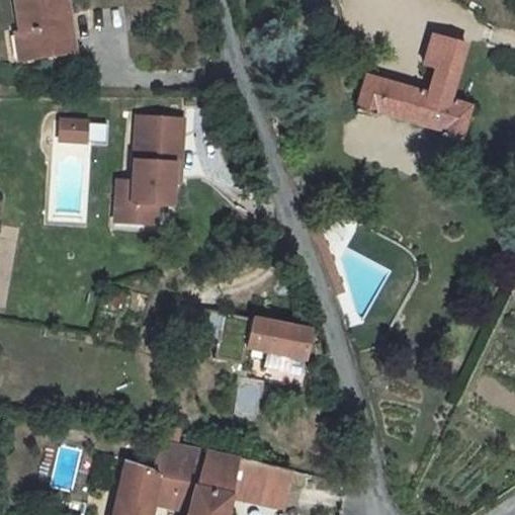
[(18,0),(23,31),(33,29),(37,55),(77,49),(69,0),(18,0)]
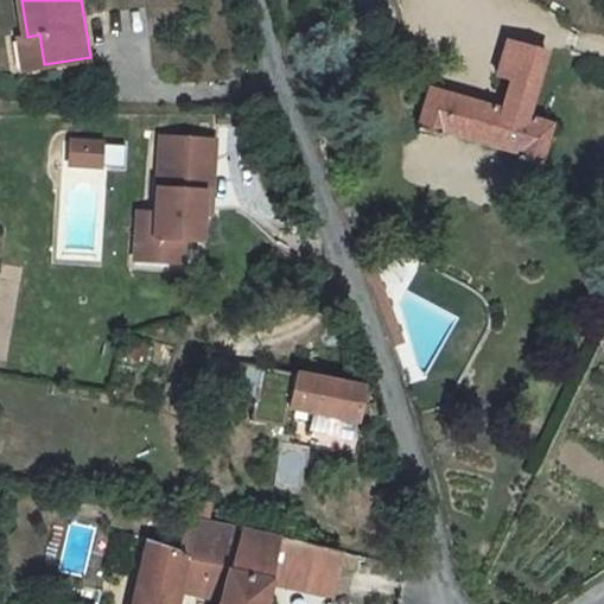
[(27,37),(21,37),(25,67),(44,64),(39,35),(27,37)]
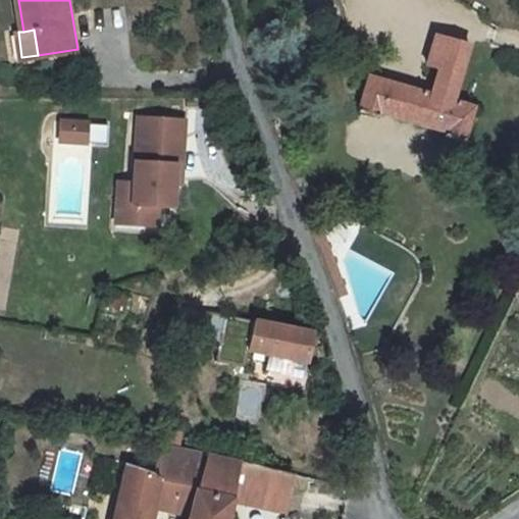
[(476,103),(371,72),(361,108),(380,114),(381,109),(448,127),(447,133),(466,139),(476,103)]
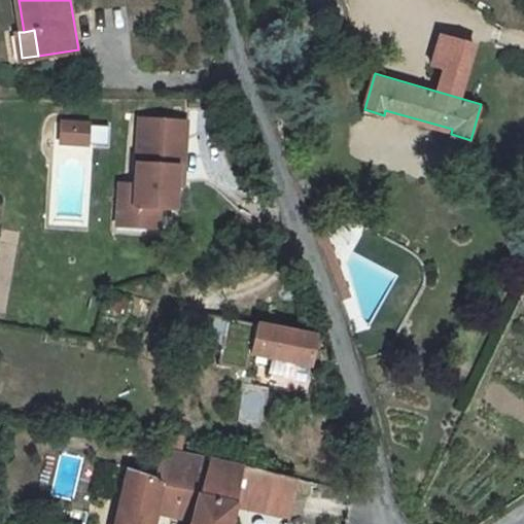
[(188,119),(142,117),(138,183),(137,207),(131,211),(143,224),(161,225),(162,208),(164,206),(177,207),(178,184),(180,166),(186,166),(188,119)]
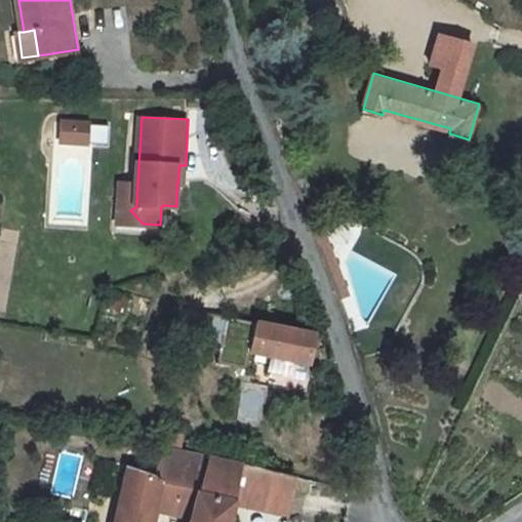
[(75,141),(76,121),(65,121),(64,139),(75,141)]
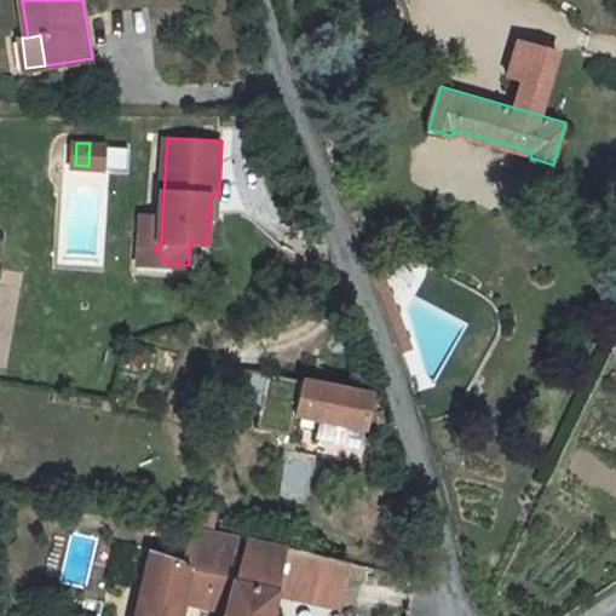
[(105,167),(107,144),(90,143),(88,166),(105,167)]
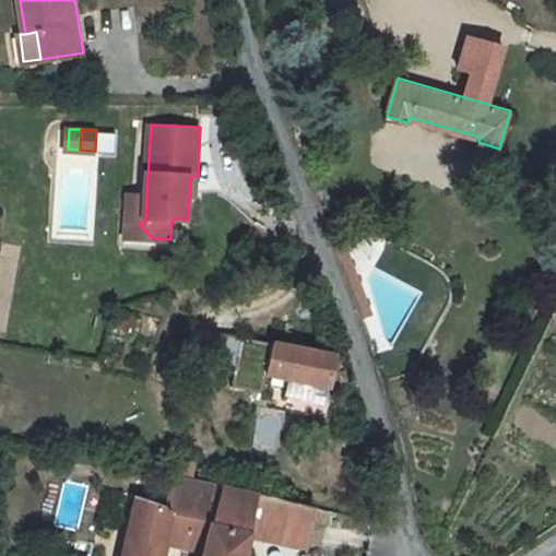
[(146,194),(130,193),(128,237),(152,238),(139,224),(145,220),(146,194)]
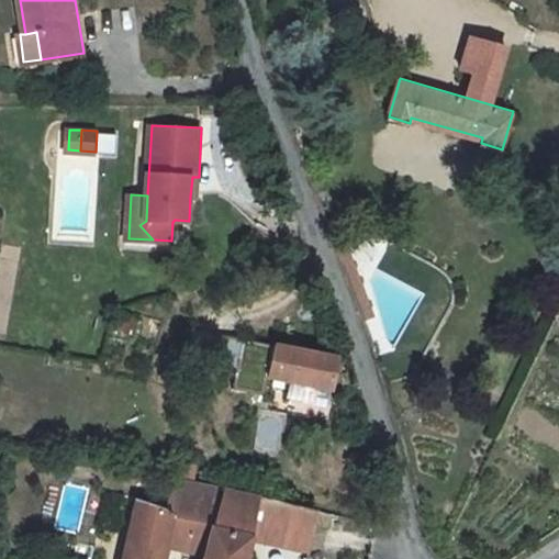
[(269,375),(276,343),(196,326),(189,358),(238,368),(235,383),(267,389),(269,375)]
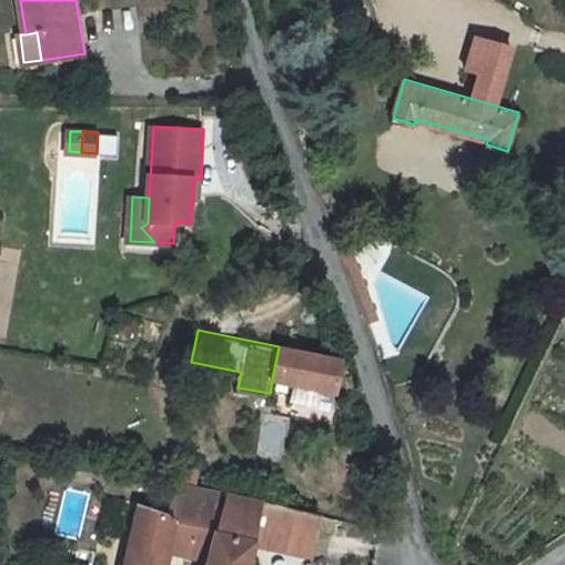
[(279,346),(272,379),(338,392),(344,361),(279,346)]
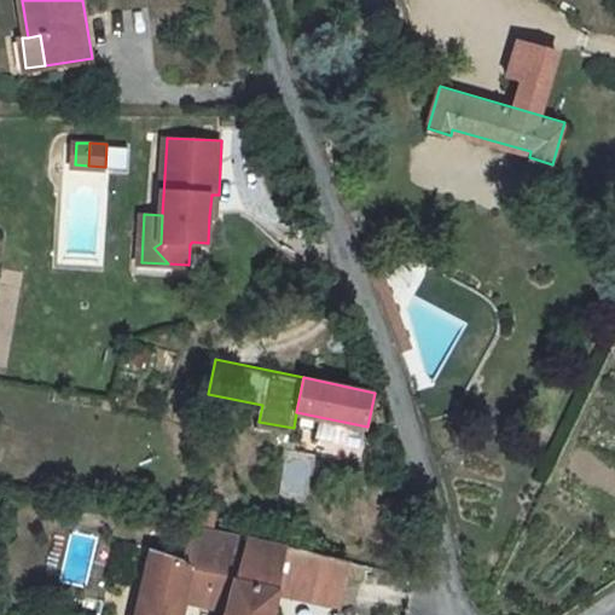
[(154,549),(138,614),(181,614),(185,598),(191,567),(212,572),(204,602),(226,608),(233,576),(236,578),(248,537),(192,526),(186,561),(154,549)]
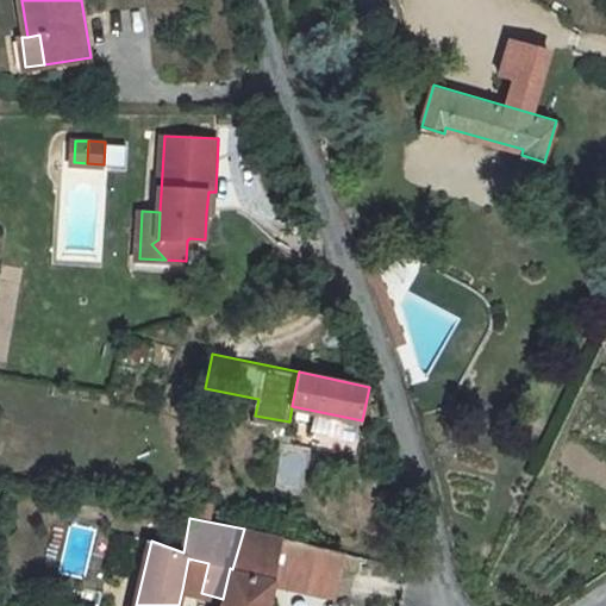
[(223,599),(220,605),(268,605),(274,581),(282,538),(244,529),(232,569),(230,568),(223,599)]
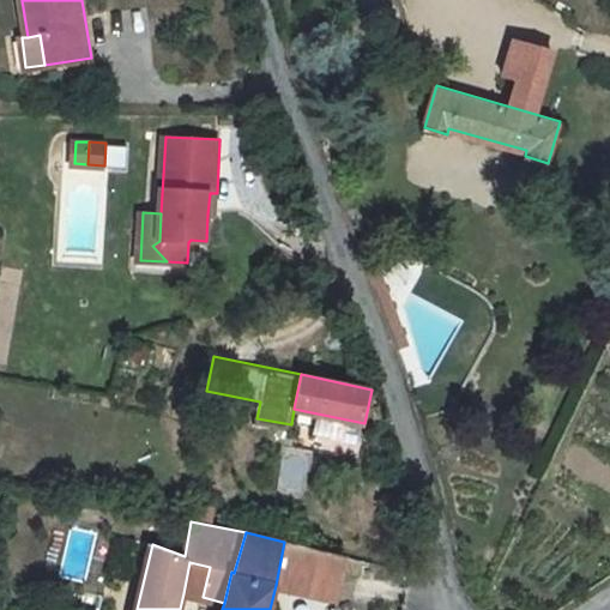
[(284,542),(276,585),(336,598),(346,556),(284,542)]
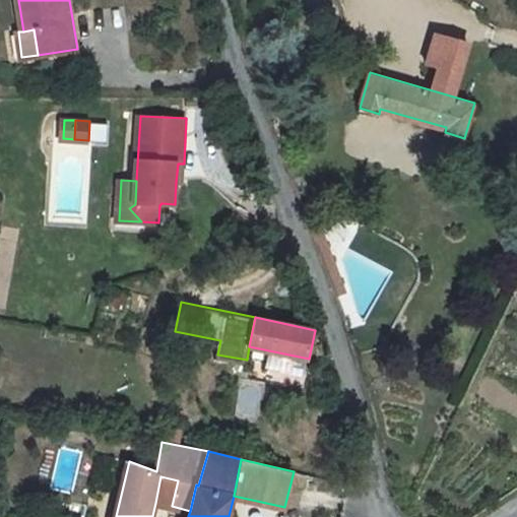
[(178,480),(160,476),(155,503),(172,506),(178,480)]
